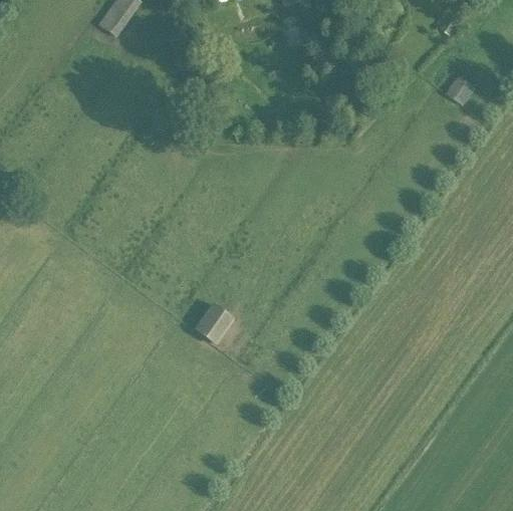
[(115,0),(98,23),(115,36),(141,3),(137,0),(115,0)]
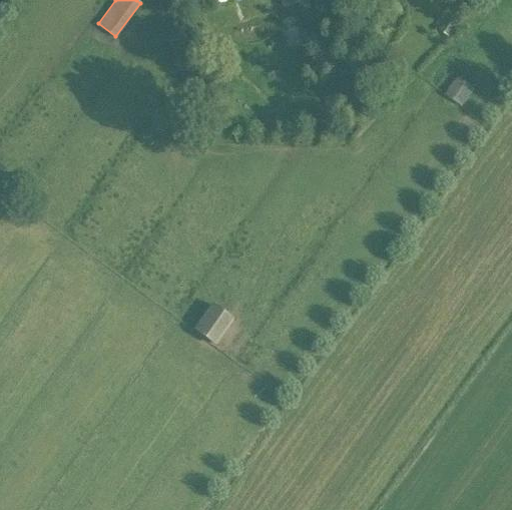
[(449,36),(462,18),(452,11),(439,29),(449,36)]
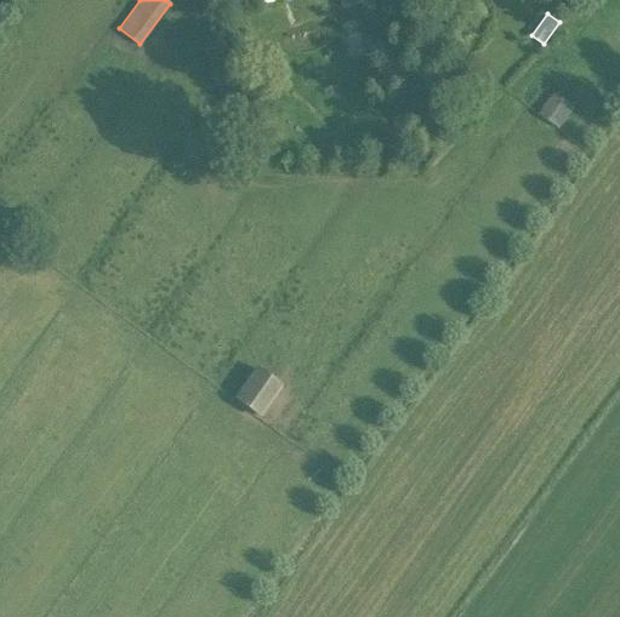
[(539,113),(559,127),(575,106),(553,91),(539,113)]
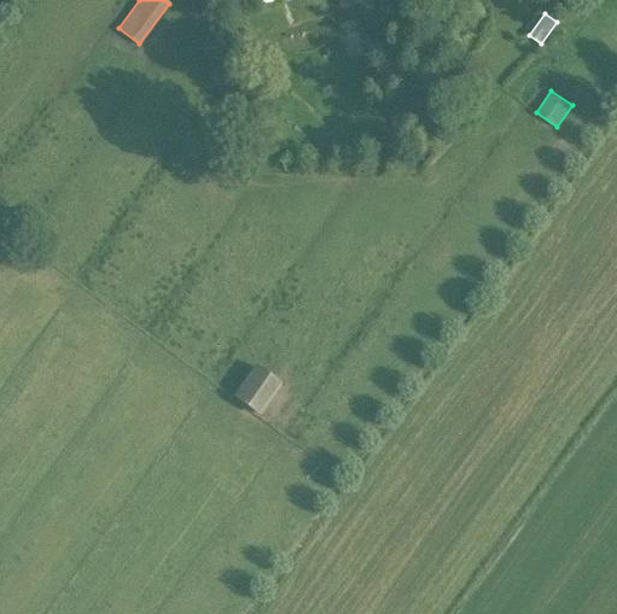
[(260,415),(283,382),(256,363),(234,396),(260,415)]
